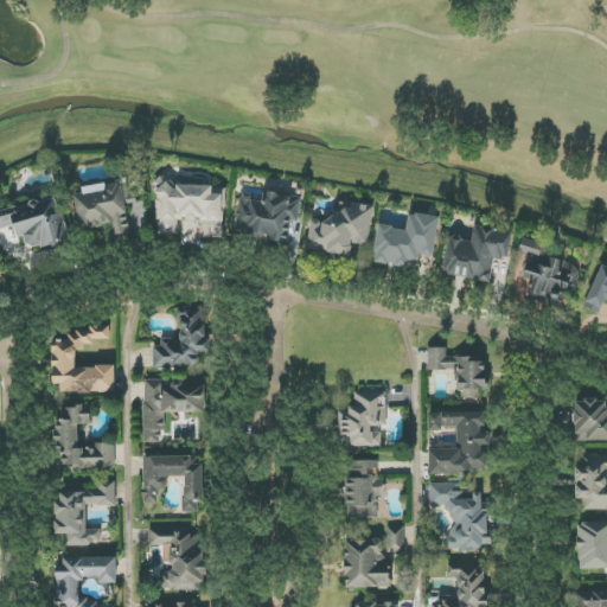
[(114,236),(144,231),(138,195),(129,196),(127,183),(74,191),(81,229),(112,224),(114,236)]
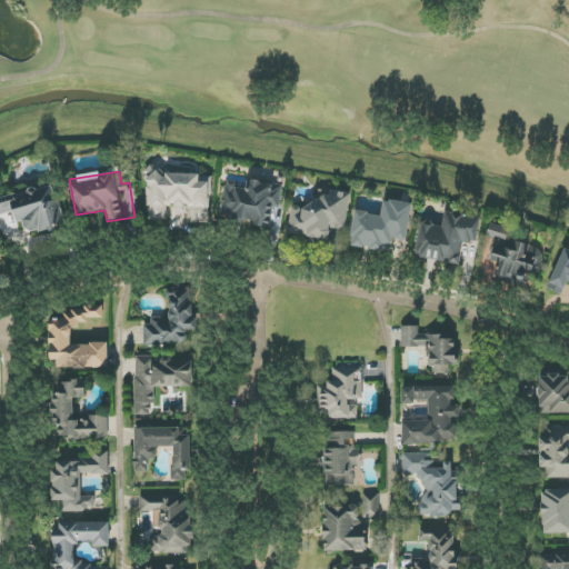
[(211,222),(210,175),(162,176),(162,172),(148,172),(149,220),(167,220),(167,207),(191,207),(192,223),(211,222)]
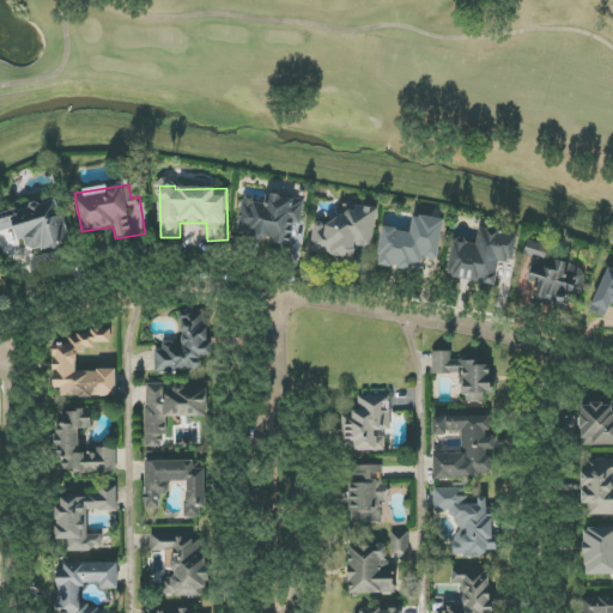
[(237,235),(297,243),(303,200),(266,195),(266,199),(243,195),(237,235)]
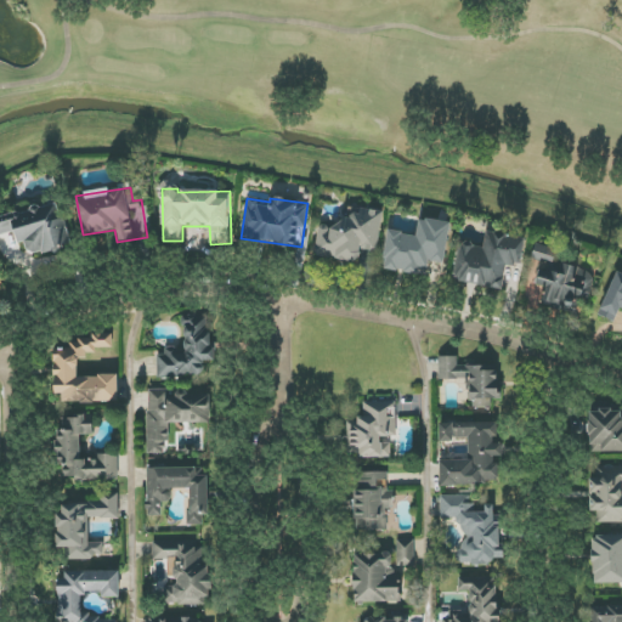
[(18,244),(26,242),(29,256),(71,246),(60,203),(11,216),(18,244)]
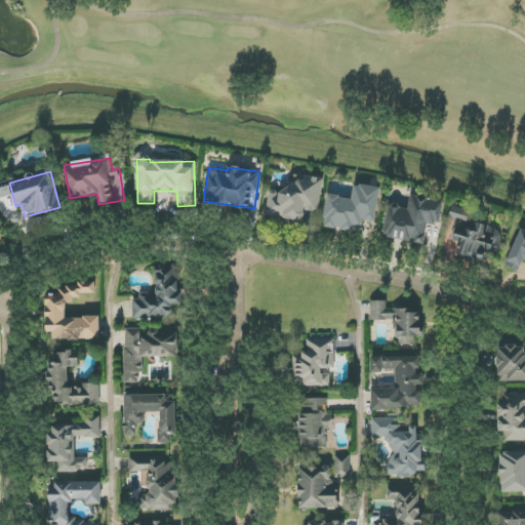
[(323,178),(305,175),(303,189),(271,184),(266,216),(303,221),(305,210),(319,212),(323,178)]
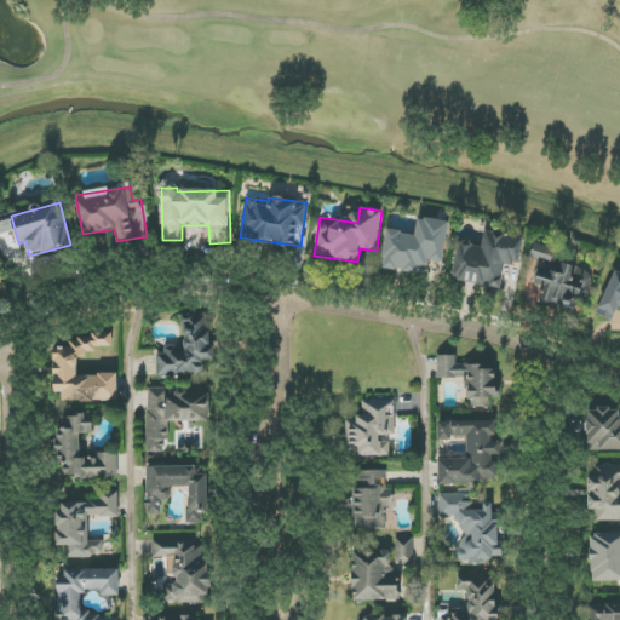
[(449,222),(418,218),(415,234),(386,230),(382,268),(425,274),(428,260),(443,263),(449,222)]
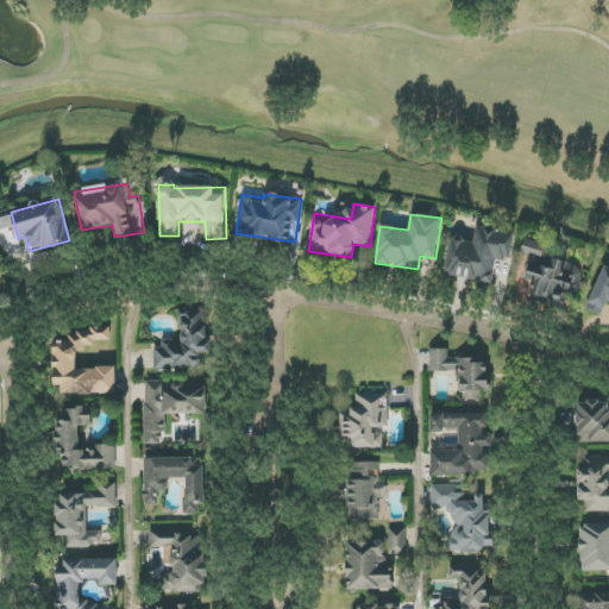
[(0,219),(0,231),(10,228),(7,218),(0,219)]
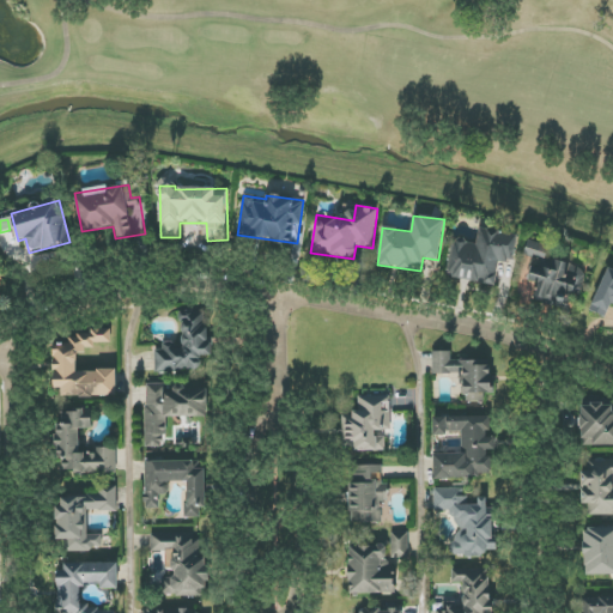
[(519,235),(479,229),(478,243),(454,240),(448,278),(496,285),(498,261),(514,262),(519,235)]
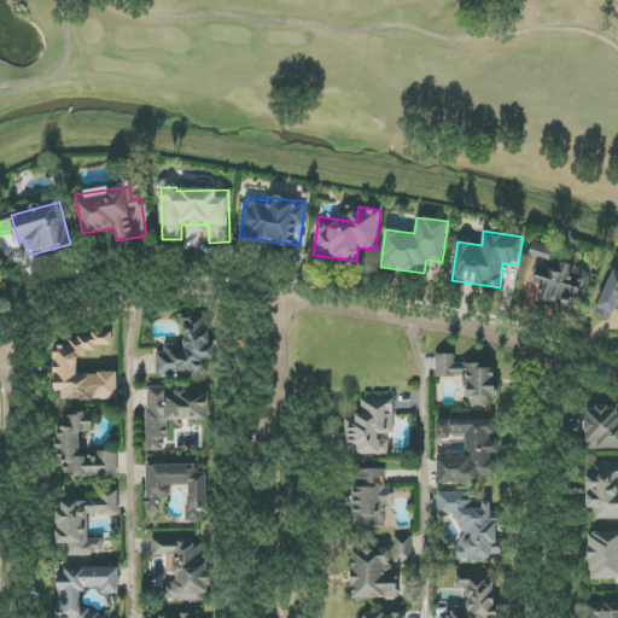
[(572,312),(576,296),(586,298),(592,269),(553,262),(555,248),(531,243),(528,262),(537,264),(534,283),(544,285),(540,305),(572,312)]
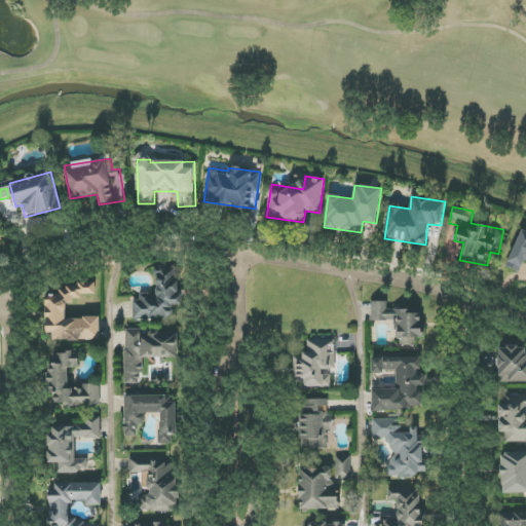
[(525,231),(521,229),(506,264),(521,269),(523,263),(525,264),(525,231)]
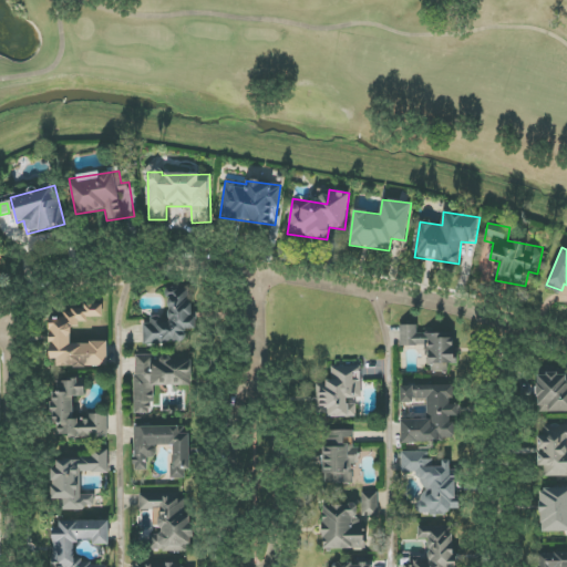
[(145,346),(187,341),(186,331),(196,330),(192,287),(166,290),(169,317),(142,320),(145,346)]
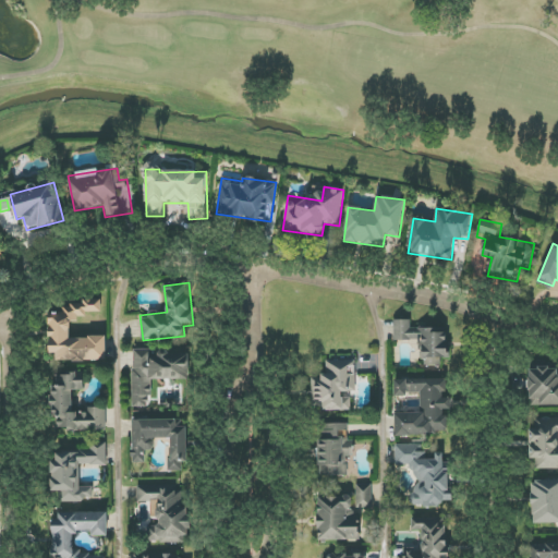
[(106,361),(105,337),(71,338),(70,322),(79,322),(79,314),(101,313),(101,299),(70,299),(70,311),(48,312),(49,353),(56,353),(57,362),(106,361)]
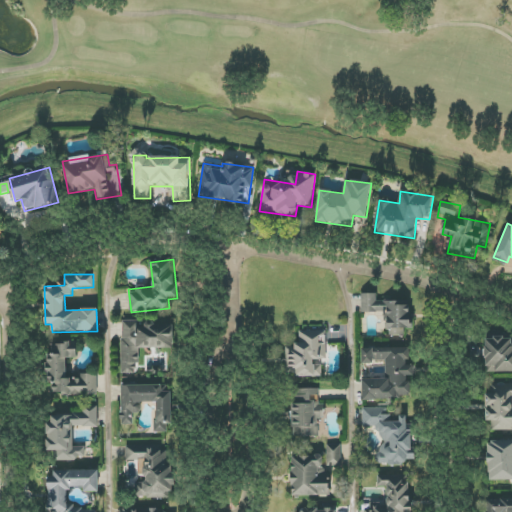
[(410,301),(377,302),(376,293),(361,294),(361,313),(387,312),(388,336),(405,335),(405,329),(411,329),(410,301)]
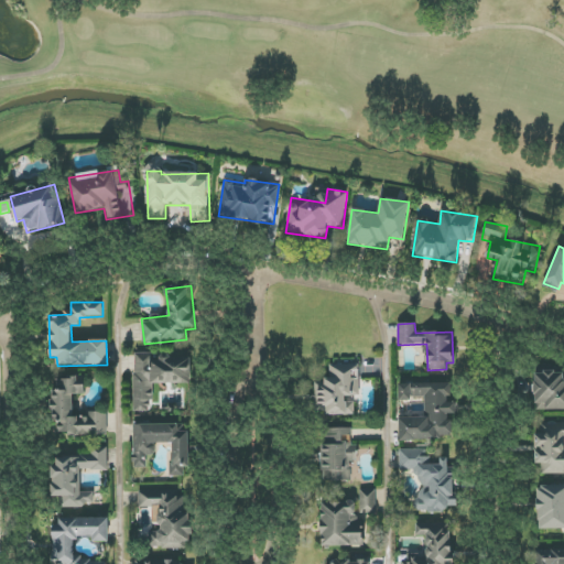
[(134,412),(152,412),(152,383),(192,383),(191,356),(134,356),(134,412)]
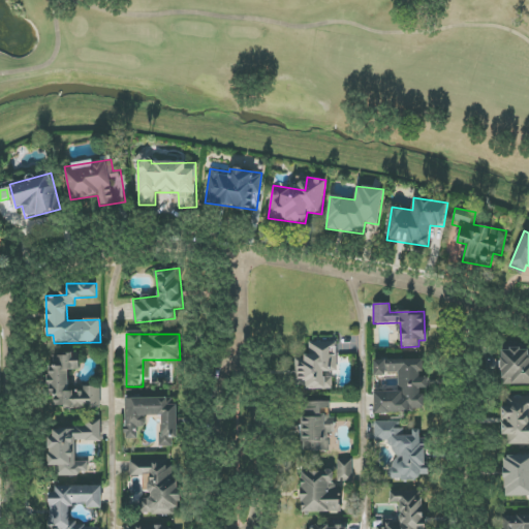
[(335,341),(309,342),(310,358),(296,358),(297,390),(336,387),(335,341)]
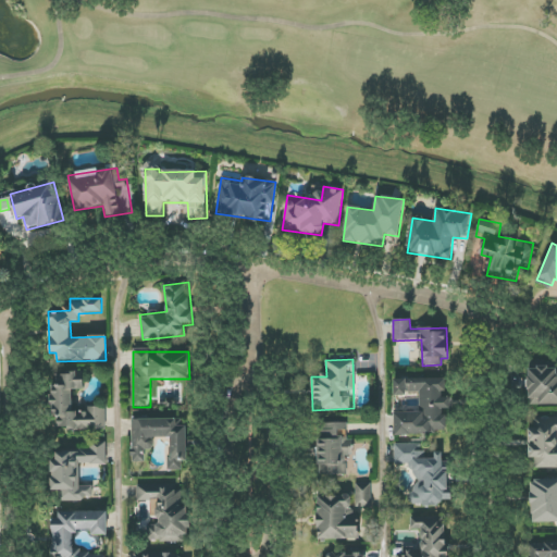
[(529,406),(556,405),(556,367),(528,368),(529,406)]
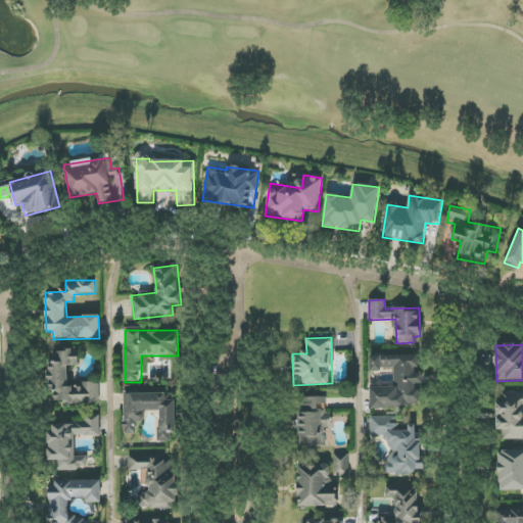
[(99,402),(99,384),(68,384),(67,366),(77,366),(77,351),(48,351),(49,391),(53,391),(53,402),(99,402)]
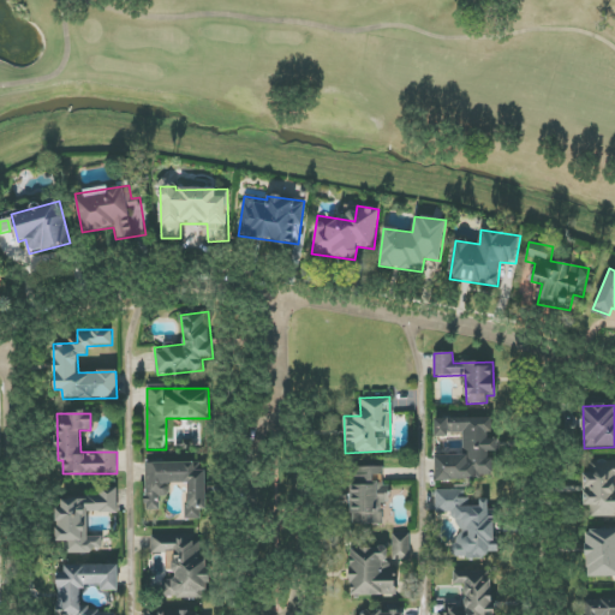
[(436,479),(493,478),(491,452),(497,452),(497,437),(491,437),(490,418),(434,419),(435,436),(463,435),(464,455),(435,455),(436,479)]
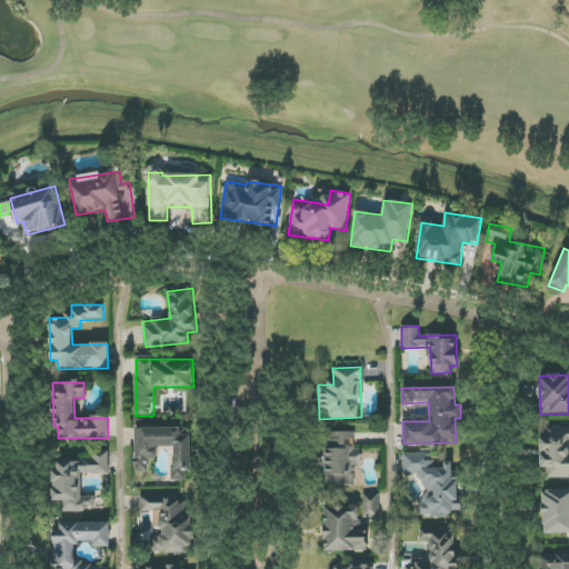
[(568,427),(541,428),(541,468),(546,468),(546,479),(568,478),(568,427)]
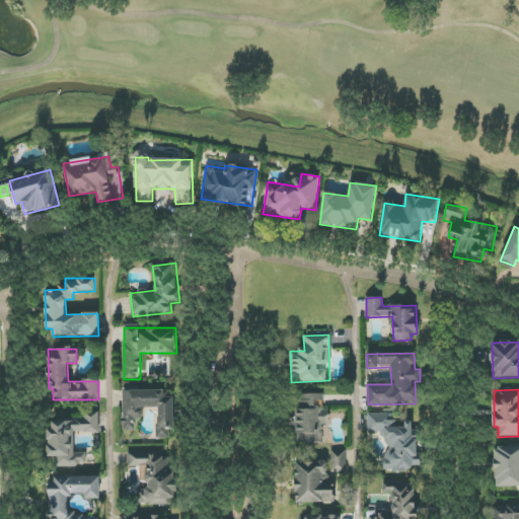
[(157,409),(157,439),(173,439),(172,398),(163,398),(163,390),(123,390),(123,431),(135,431),(135,419),(143,419),(143,409),(157,409)]
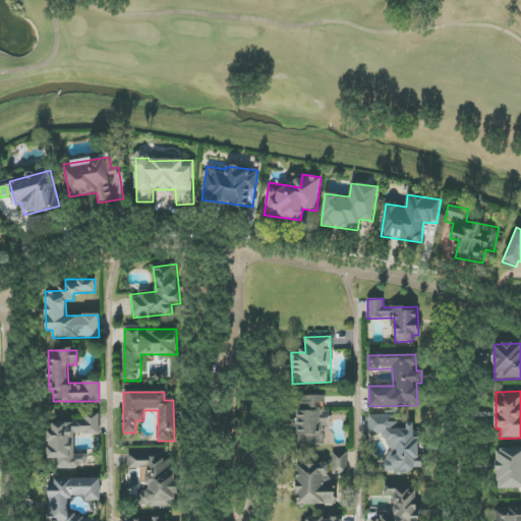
[(324,445),(324,426),(326,426),(326,396),(298,396),(297,445),(324,445)]
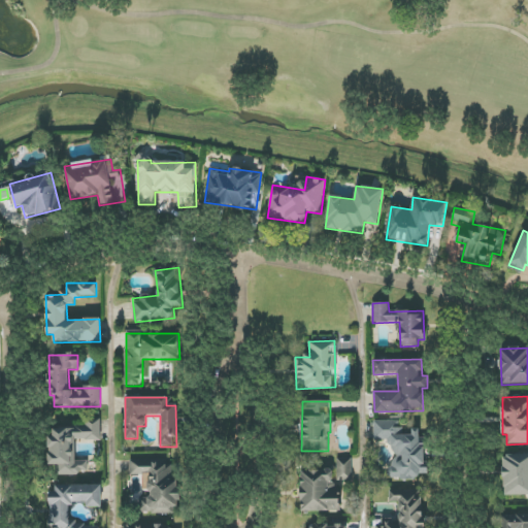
[(100,440),(101,420),(86,420),(86,428),(53,428),(53,436),(48,436),(48,465),(56,465),(56,474),(89,474),(89,461),(75,461),(75,440),(100,440)]
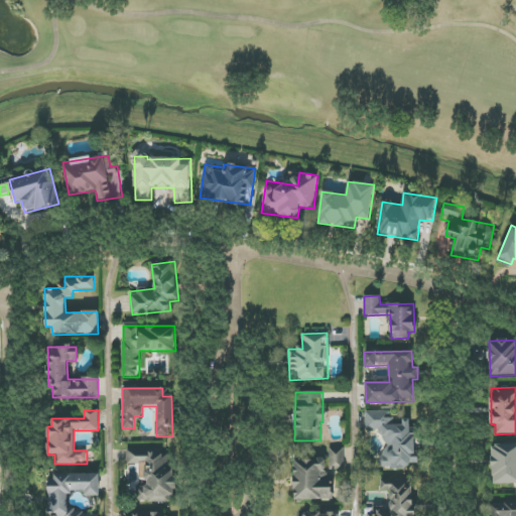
[(416,464),(416,431),(410,431),(410,419),(402,419),(402,425),(392,425),(393,411),(366,411),(365,430),(382,430),(381,469),(408,469),(408,463),(416,464)]
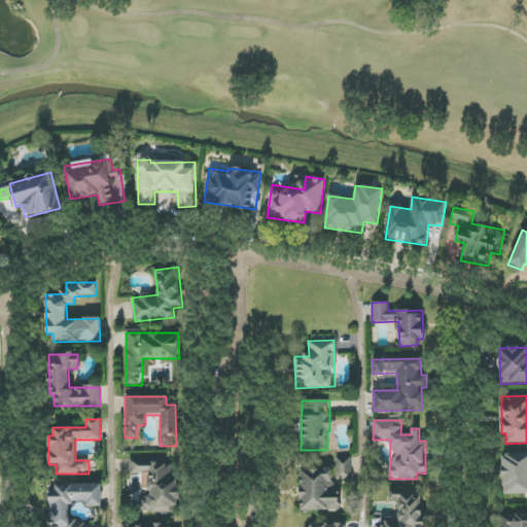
[(502,495),(526,493),(526,453),(501,455),(502,495)]
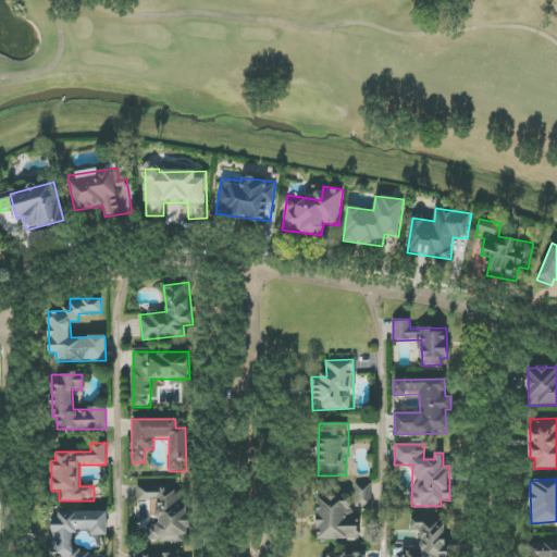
[(356,507),(371,507),(372,483),(357,483),(356,507)]
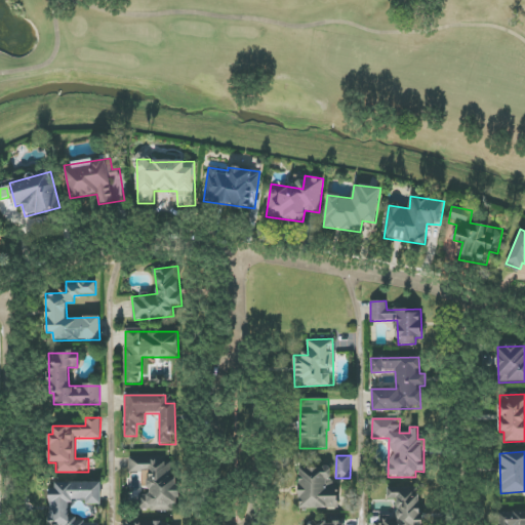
[(173,458),(129,458),(129,474),(145,473),(145,493),(138,494),(138,511),(174,510),(173,458)]
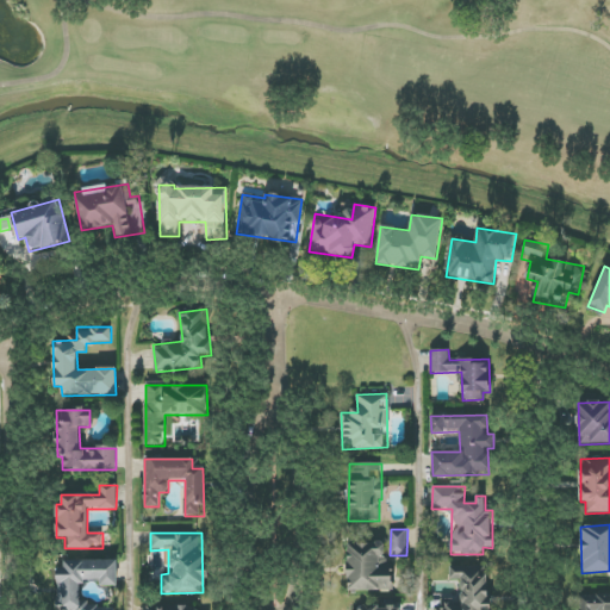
[(348,591),(390,590),(388,542),(347,543),(348,591)]
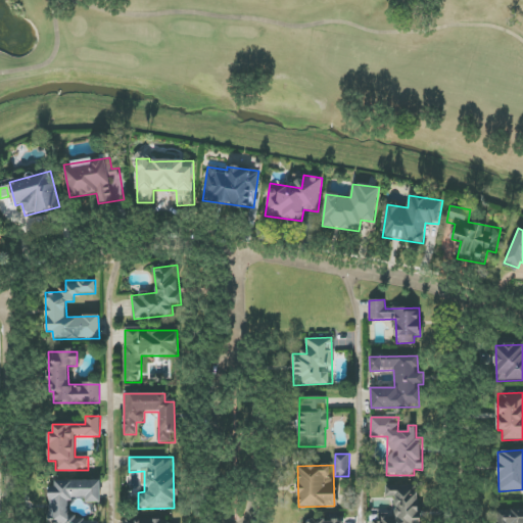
[(100,481),(55,481),(55,487),(49,487),(48,522),(98,522),(98,518),(68,518),(68,500),(86,500),(86,503),(100,503),(100,481)]
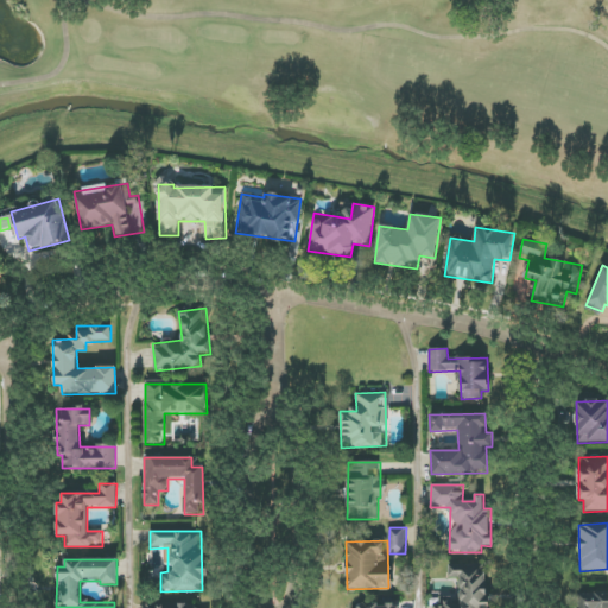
[(432,607),(485,607),(487,565),(449,564),(448,580),(454,580),(453,597),(441,597),(439,607),(434,607),(432,607)]
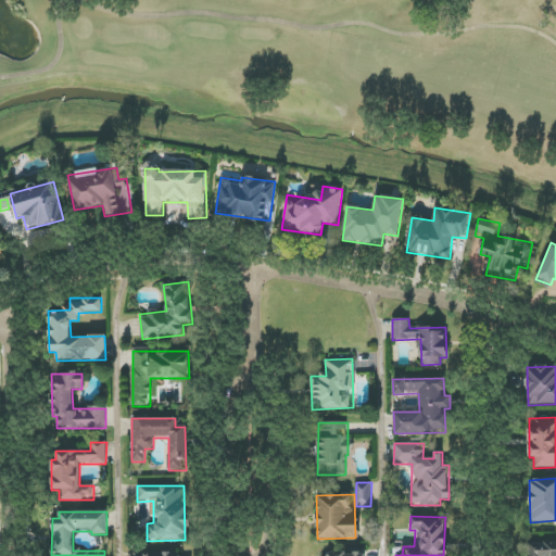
[(555,555),(555,542),(526,542),(526,555),(555,555)]
